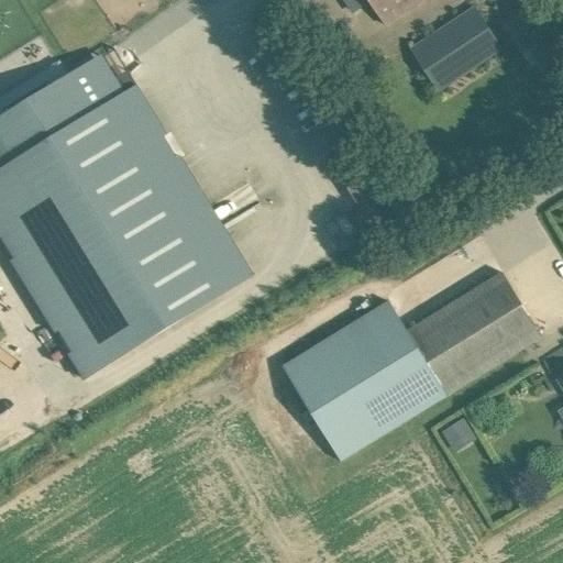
[(422,0),(368,0),(386,25),(422,0)]
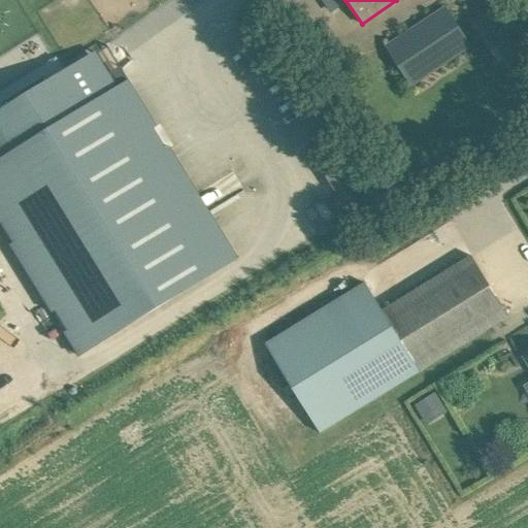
[(387,46),(411,86),(454,58),(470,46),(446,7),(429,19),(387,46)]
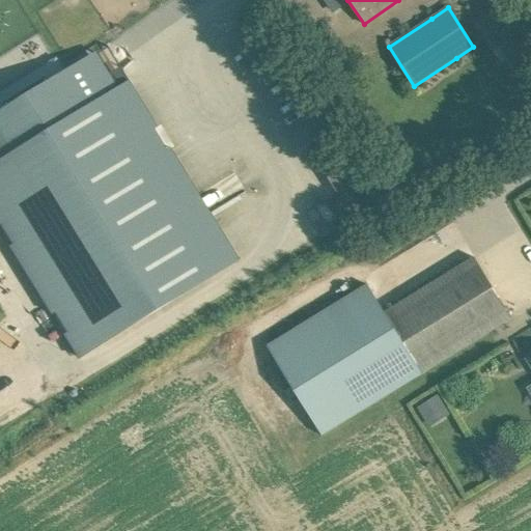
[(0,168),(65,275),(38,291),(52,314),(56,311),(68,332),(64,334),(79,357),(213,274),(82,62),(62,75),(59,70),(0,105),(0,168)]
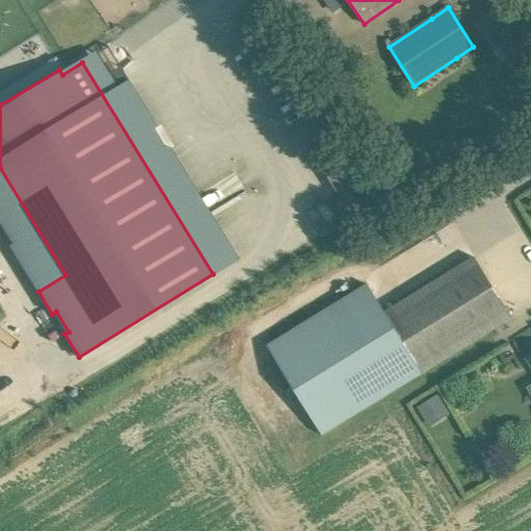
[(367,283),(267,345),(323,436),(512,318),(475,257),(385,312),(367,283)]
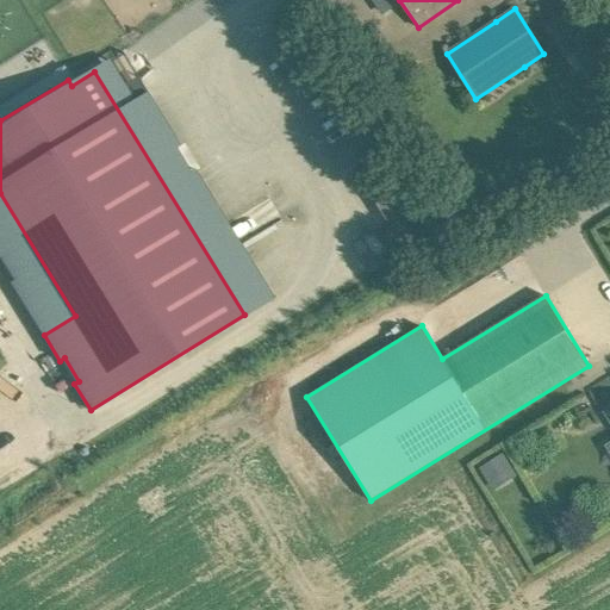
[(480,470),(493,490),(516,475),(503,454),(480,470)]
